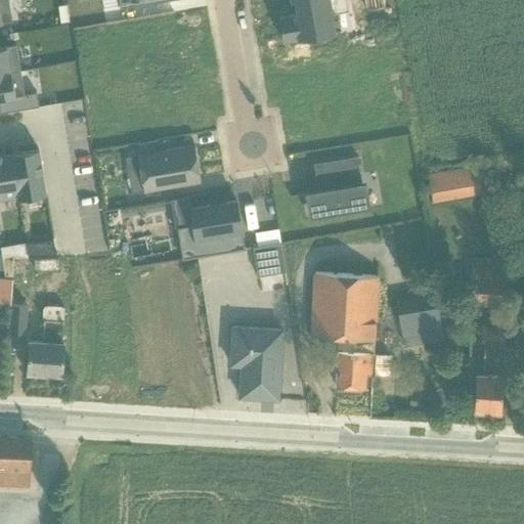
[(7,0),(0,0),(0,23),(11,20),(7,0)]
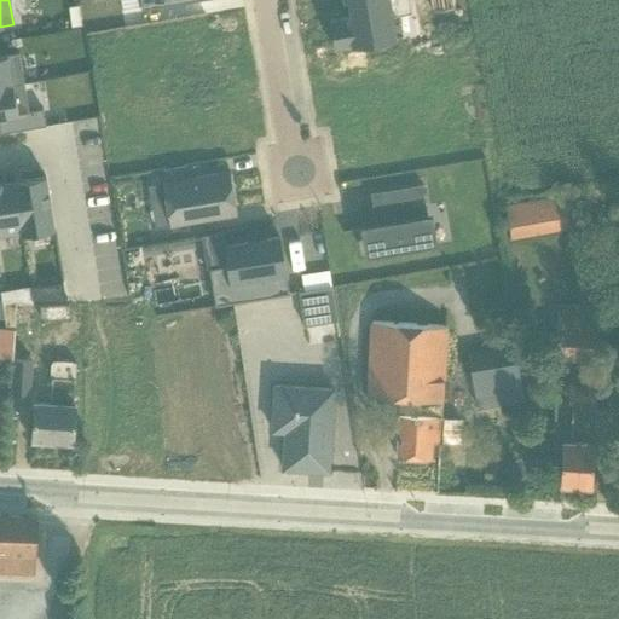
[(138,0),(140,11),(186,3),(185,0),(138,0)]
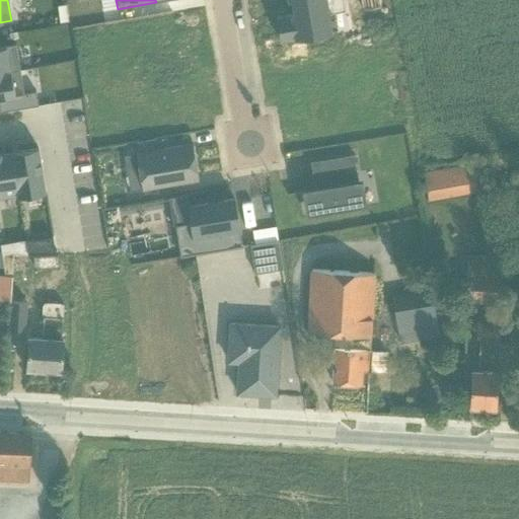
[(293,14),(276,17),(280,42),(331,32),(328,14),(325,0),(287,0),(288,2),(291,1),(293,14)]
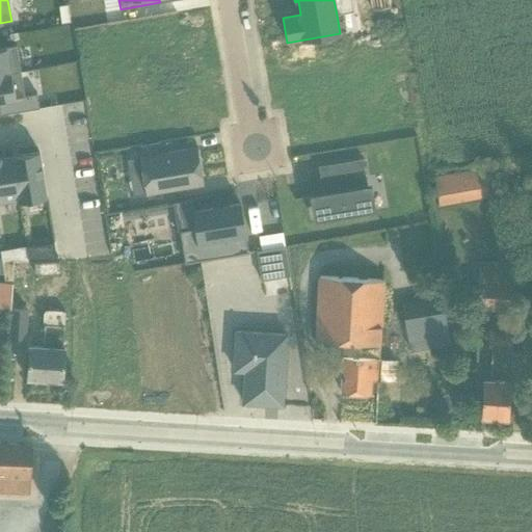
[(369,0),(371,10),(390,7),(388,0),(369,0)]
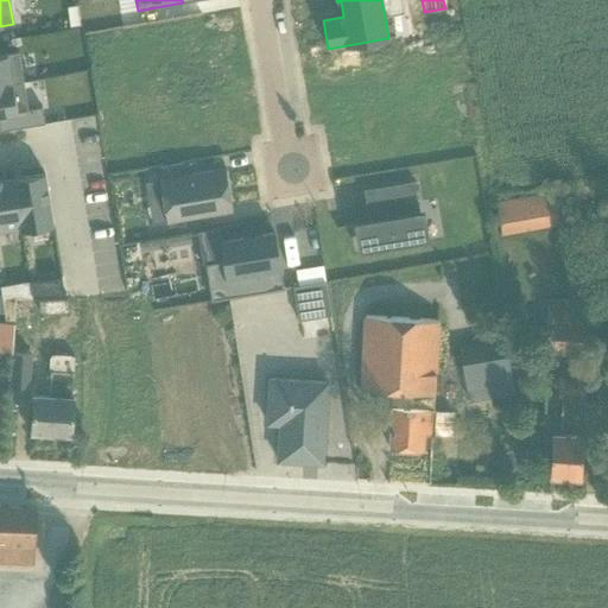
[(68,8),(70,27),(81,26),(78,7),(68,8)]
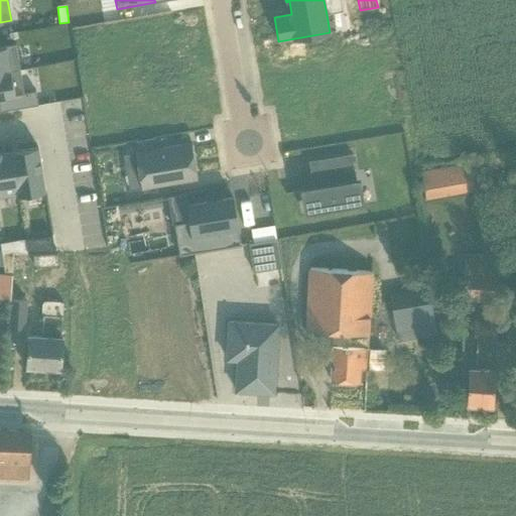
[(15,44),(0,46),(0,72),(19,70),(15,44)]
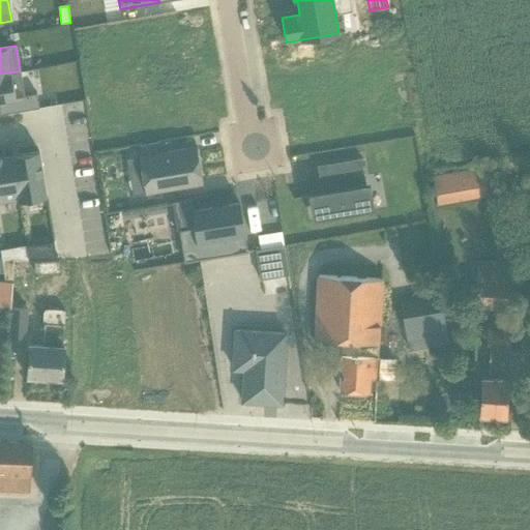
[(0,100),(21,97),(24,96),(24,95),(20,71),(0,74),(0,100)]
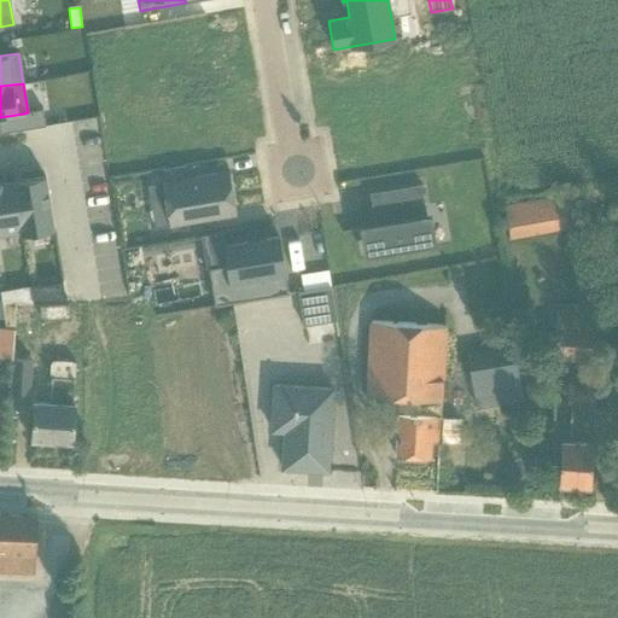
[(25,127),(0,130),(0,132),(0,133),(45,126),(42,109),(28,111),(28,112),(24,114),(25,127)]
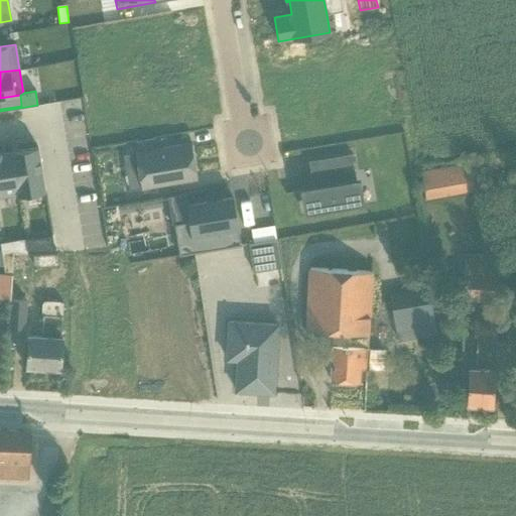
[(152,138),(136,141),(137,148),(153,146),(152,138)]
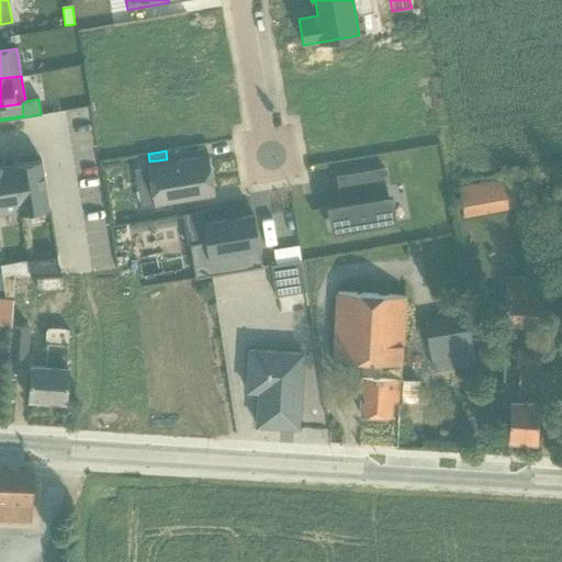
[(208,156),(147,167),(154,205),(214,195),(208,156)]
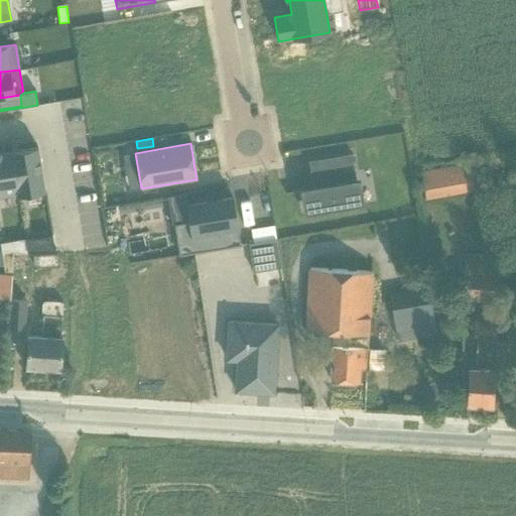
[(0,197),(16,195),(17,197),(44,192),(37,147),(0,153),(0,197)]
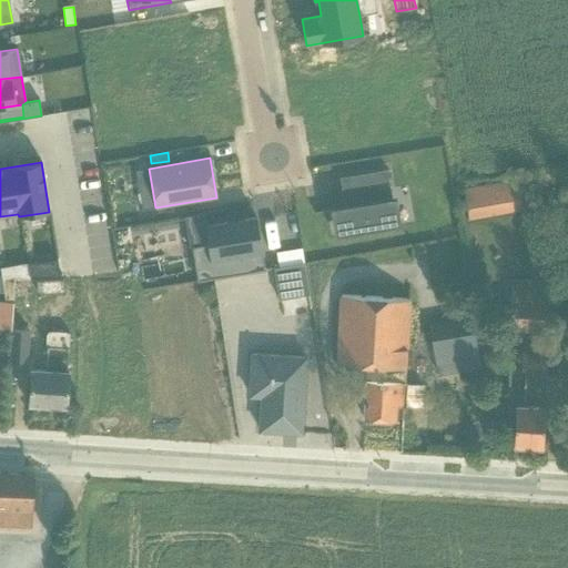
[(334,236),(401,225),(396,198),(391,199),(386,170),(338,178),(344,206),(330,210),(334,236)]
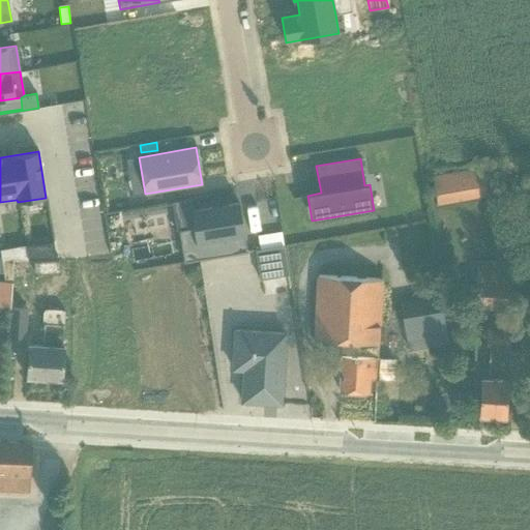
[(483,169),(432,177),(437,205),(488,196),(483,169)]
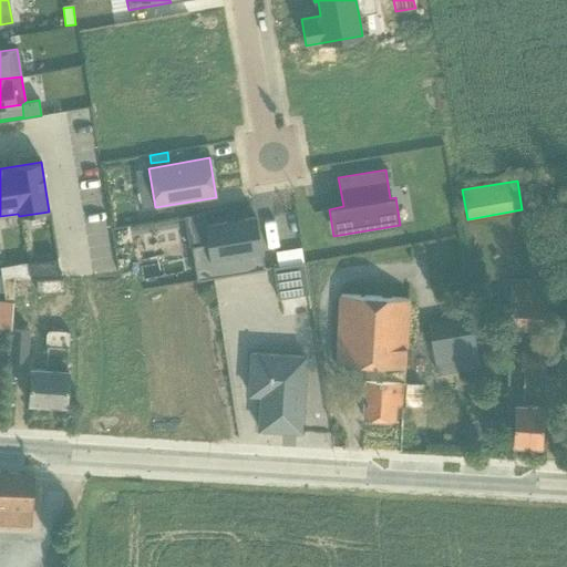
[(207,244),(191,246),(196,281),(265,269),(256,217),(205,226),(204,226),(207,244)]
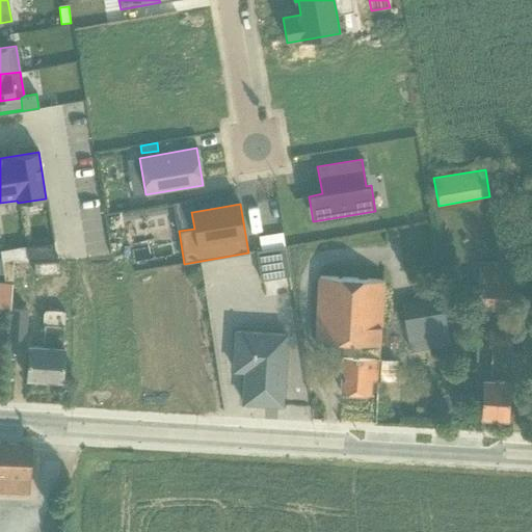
[(33,246),(26,247),(28,261),(36,261),(33,246)]
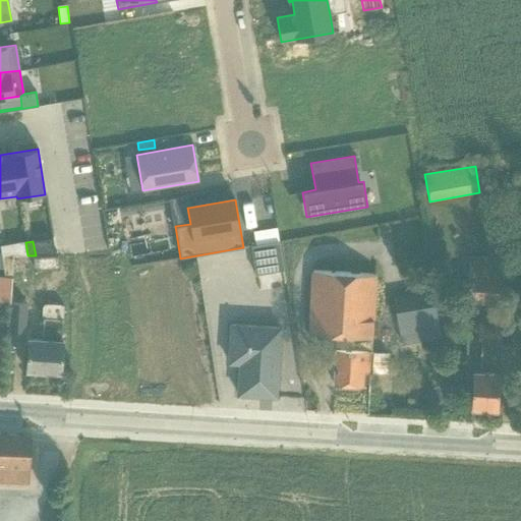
[(278,243),(250,247),(254,275),(283,271),(278,243)]
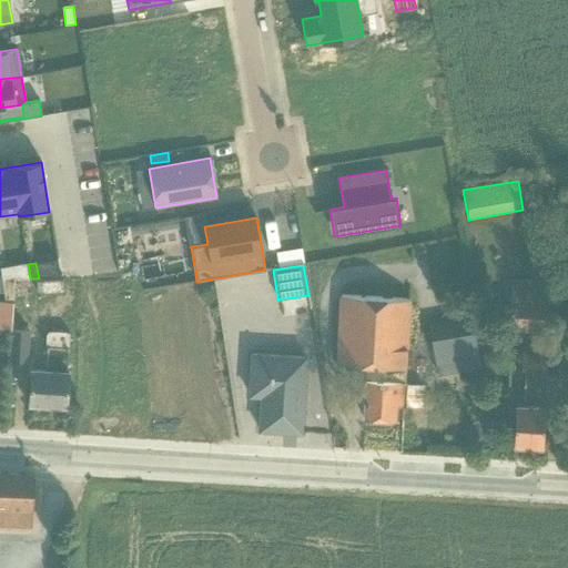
[(551,282),(511,280),(508,333),(548,335),(551,282)]
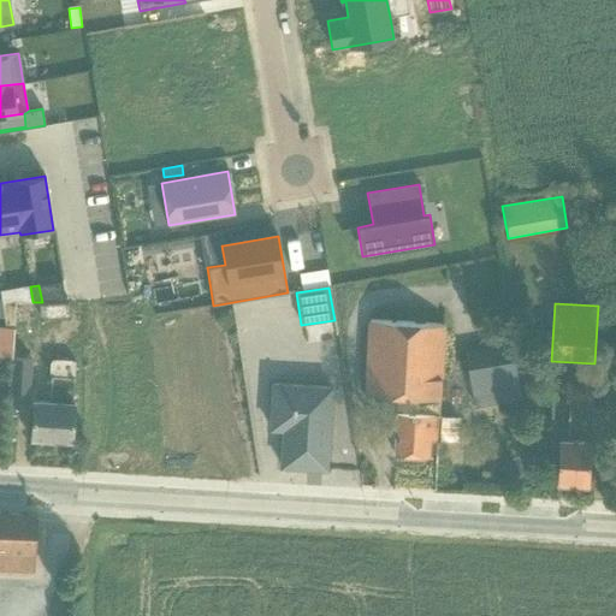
[(395,455),(427,457),(428,442),(456,443),(458,419),(440,418),(440,379),(443,379),(443,326),(367,320),(363,396),(397,397),(395,455)]
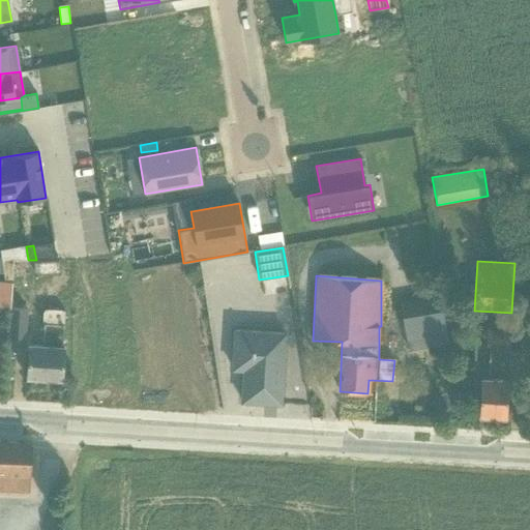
[(0,307),(10,308),(12,283),(0,282),(0,307)]
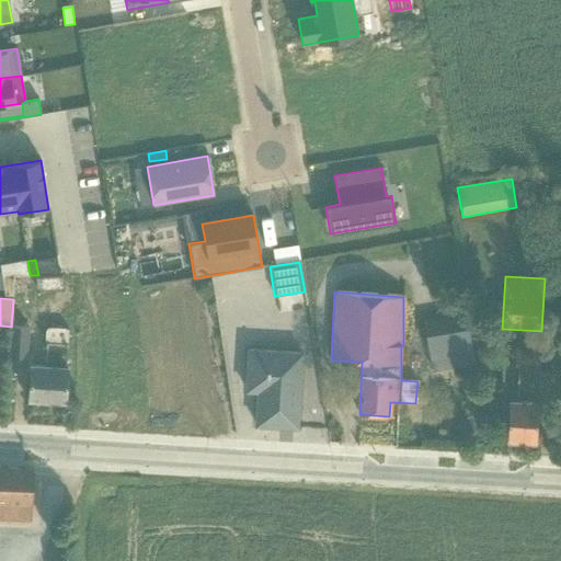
[(477,362),(467,312),(423,321),(432,371),(477,362)]
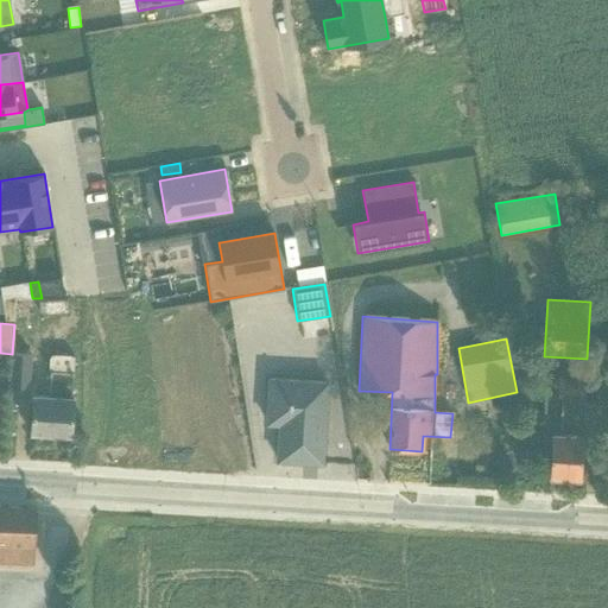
[(29,398),(31,355),(14,354),(12,397),(29,398)]
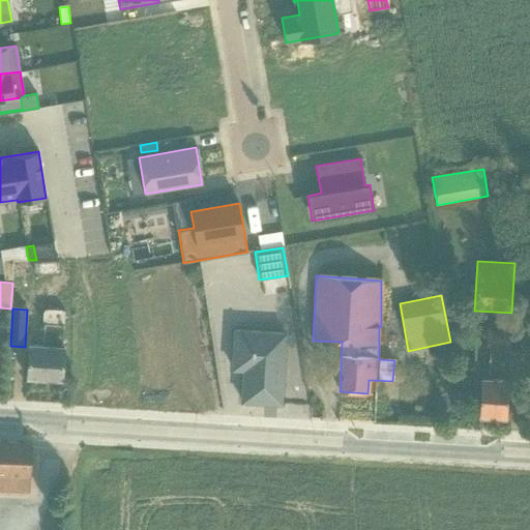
[(29,345),(28,356),(27,377),(62,379),(64,347),(63,347),(65,312),(45,310),(42,346),(29,345)]
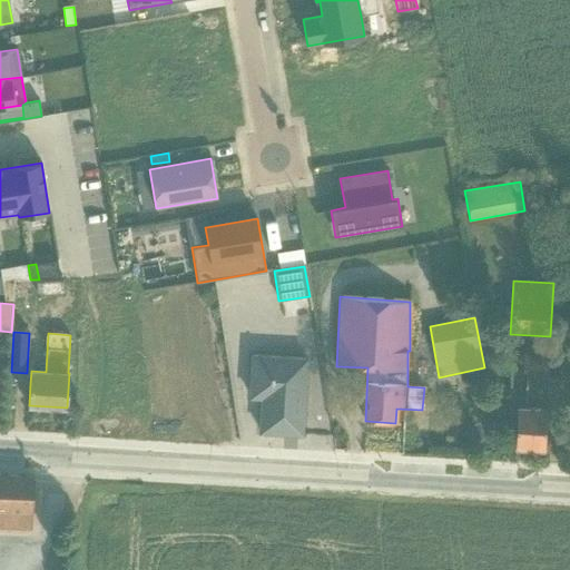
[(109,405),(123,405),(123,410),(125,410),(125,409),(153,408),(151,383),(156,383),(156,352),(151,352),(135,352),(135,364),(111,364),(110,352),(94,352),(95,410),(96,410),(96,387),(109,386),(109,405)]
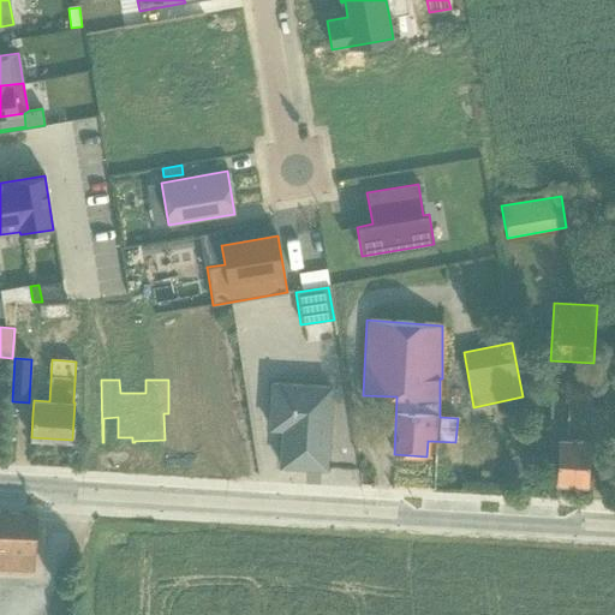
[(278,469),(327,472),(332,386),(269,382),(267,431),(280,433),(278,469)]
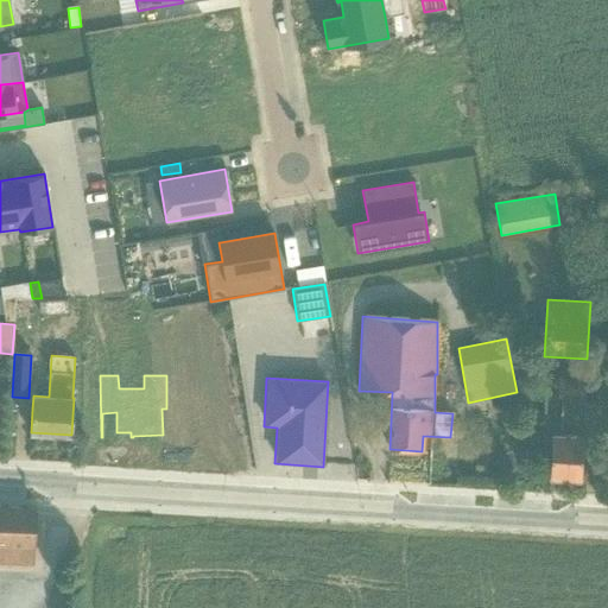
[(567,475),(580,476),(582,429),(584,401),(586,379),(564,378),(563,394),(562,394),(559,432),(551,432),(549,474),(552,475),(553,479),(565,479),(567,475)]
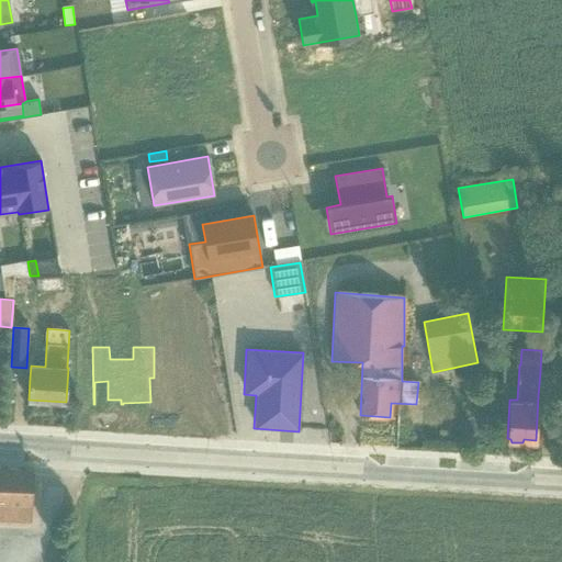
[(540,371),(538,396),(555,396),(557,372),(540,371)]
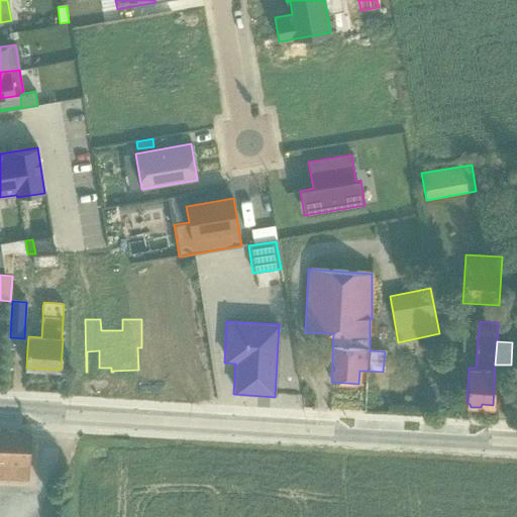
[(0,477),(28,478),(30,451),(31,431),(0,430),(0,477)]
